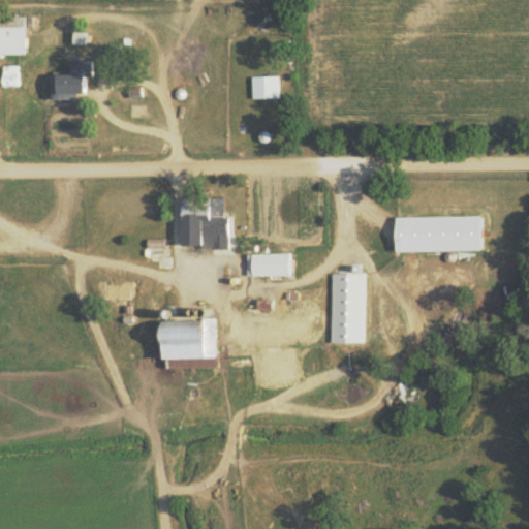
[(55,72),(55,86),(50,86),(50,98),(83,97),(83,74),(91,74),(91,59),(69,59),(70,72),(55,72)]
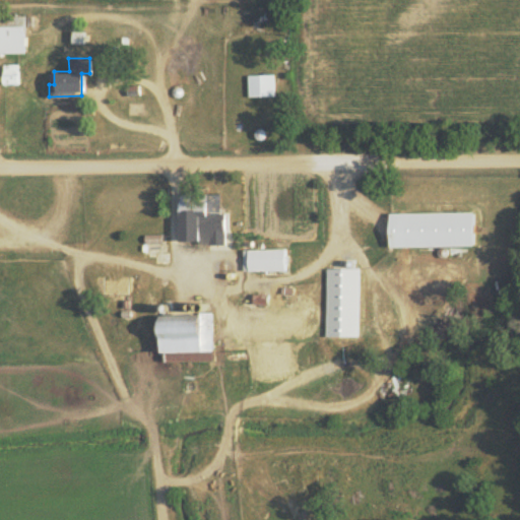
[(273,73),(246,73),(247,95),(274,94),(273,73)]
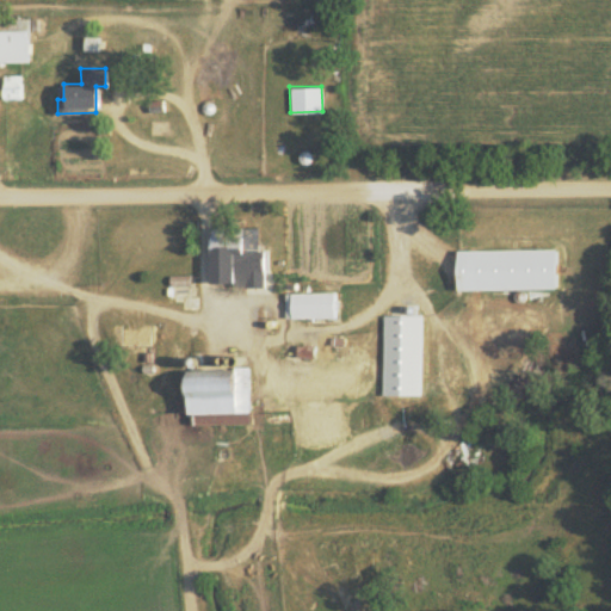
[(166,134),(165,118),(148,118),(148,135),(166,134)]
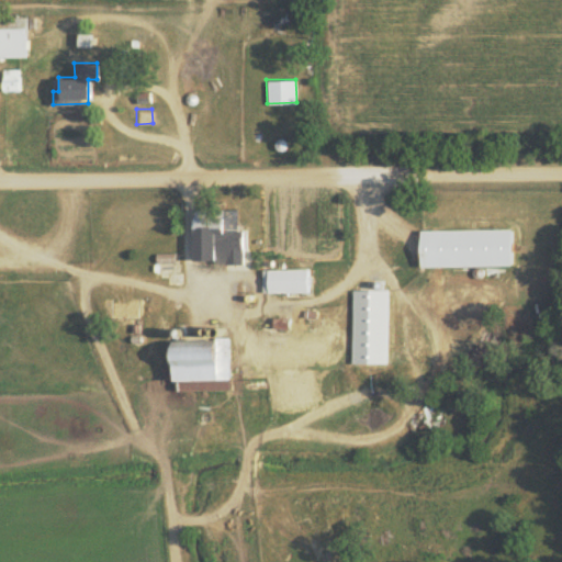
[(240,260),(239,208),(222,209),(222,215),(192,216),(193,261),(240,260)]
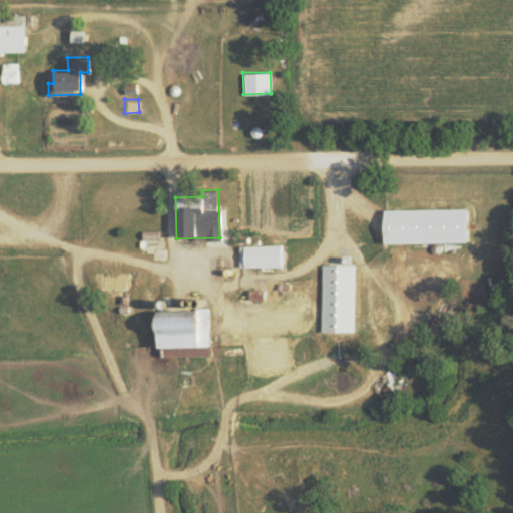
[(382,208),(382,242),(466,241),(465,207),(382,208)]
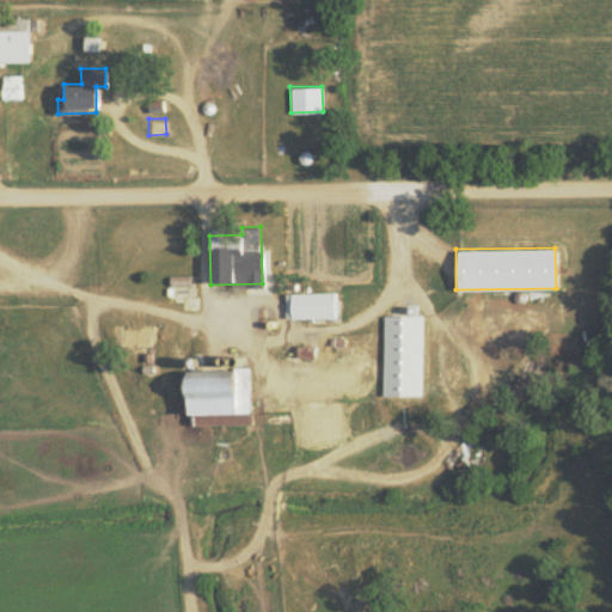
[(169,286),(188,286),(188,275),(169,274),(169,286)]
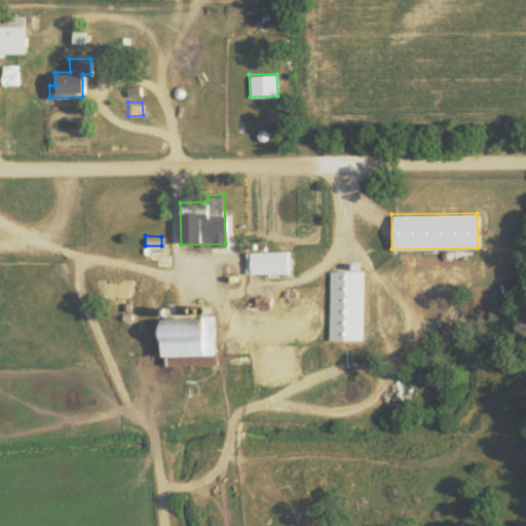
[(245,251),(246,273),(289,272),(289,250),(245,251)]
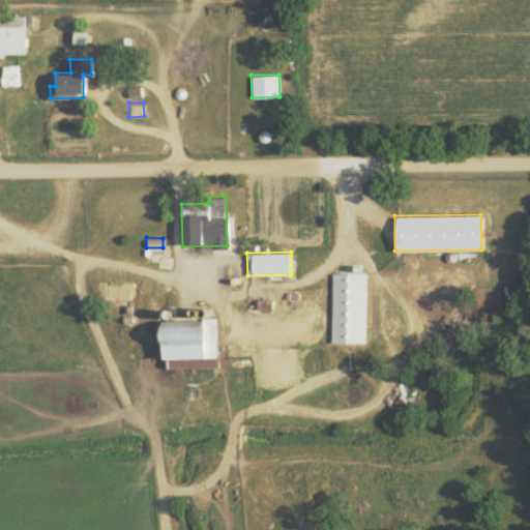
[(332,342),(366,342),(365,271),(330,271),(332,342)]
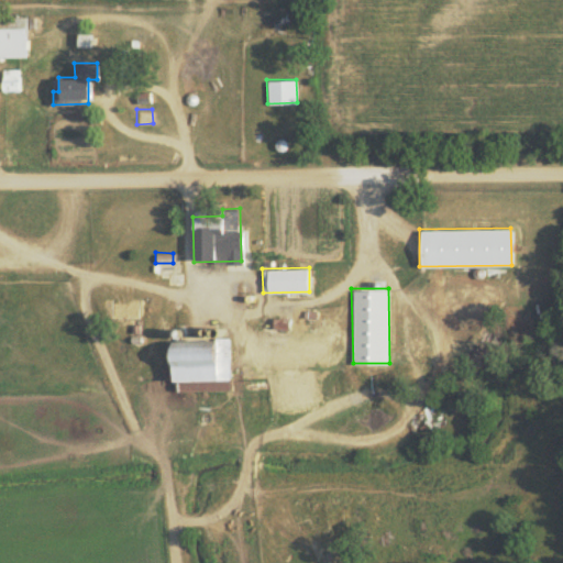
[(290,317),(273,317),(273,328),(289,328),(290,317)]
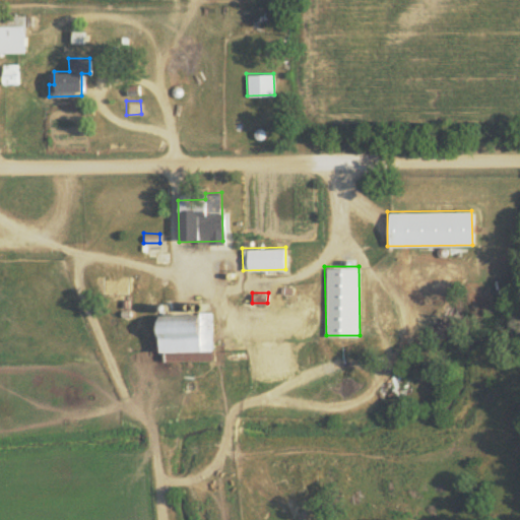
[(158,361),(212,360),(212,313),(157,314),(158,361)]
